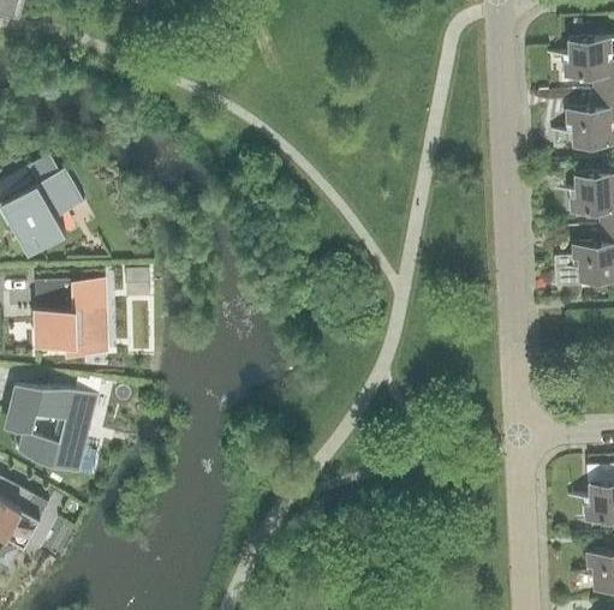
[(592,77),(592,93),(613,91),(613,60),(612,61),(610,40),(567,42),(568,54),(562,55),(564,78),(592,77)]
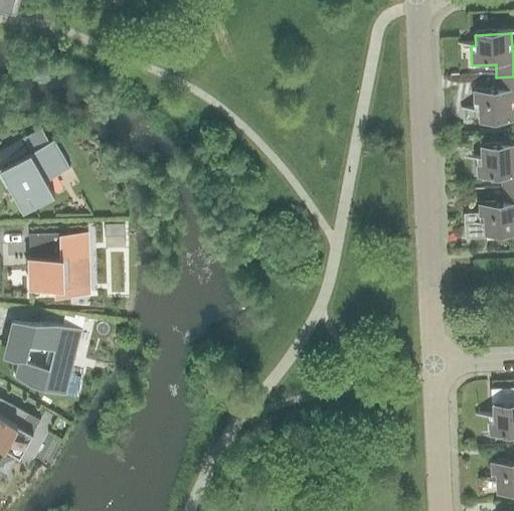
[(513,76),(496,77),(497,92),(473,93),(474,112),(479,112),(479,123),(513,121),(513,76)]
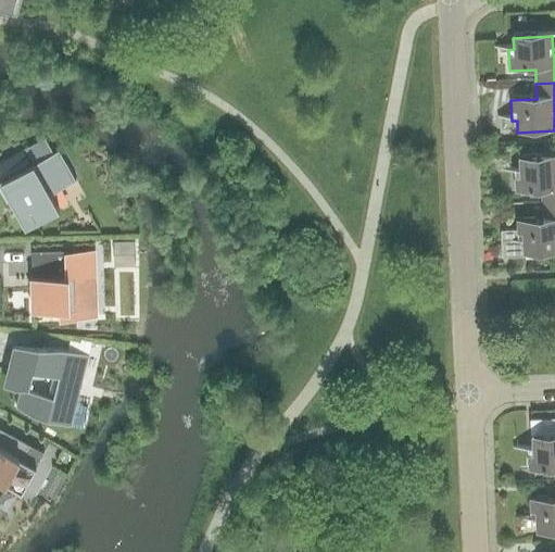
[(59,153),(52,157),(45,142),(25,153),(33,167),(0,186),(0,195),(7,207),(14,202),(29,229),(60,212),(51,198),(76,184),(59,153)]
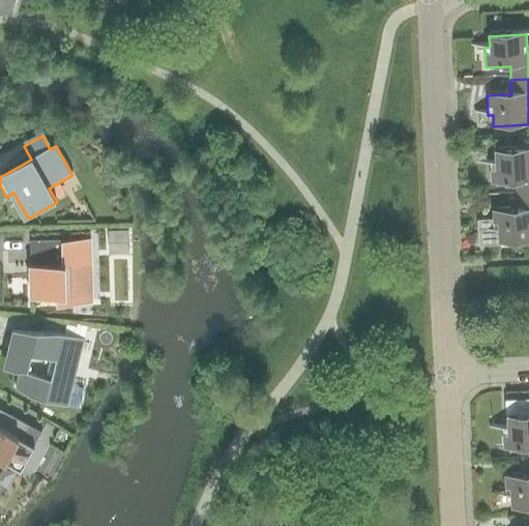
[(23,148),(11,155),(17,164),(28,157),(23,148)]
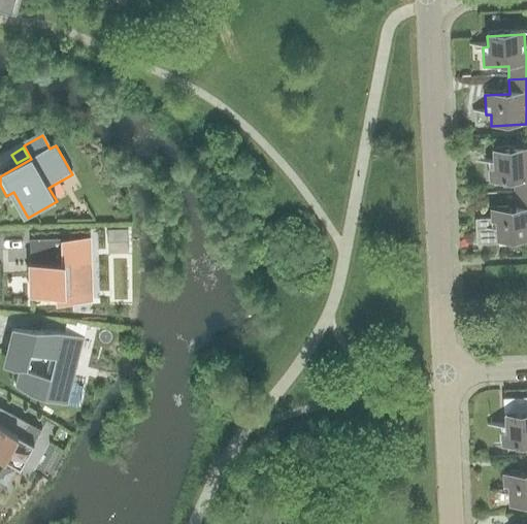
[(514,182),(515,196),(526,195),(526,150),(492,152),(493,163),(488,163),(489,183),(514,182)]
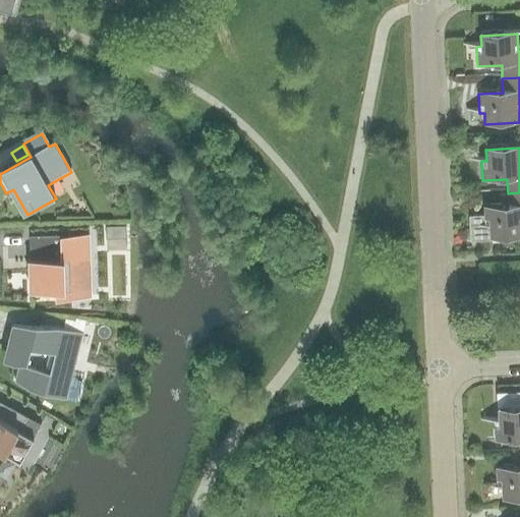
[(519,192),(508,193),(508,208),(483,209),(484,218),(469,219),(470,243),(492,242),(492,238),(519,236),(519,192)]
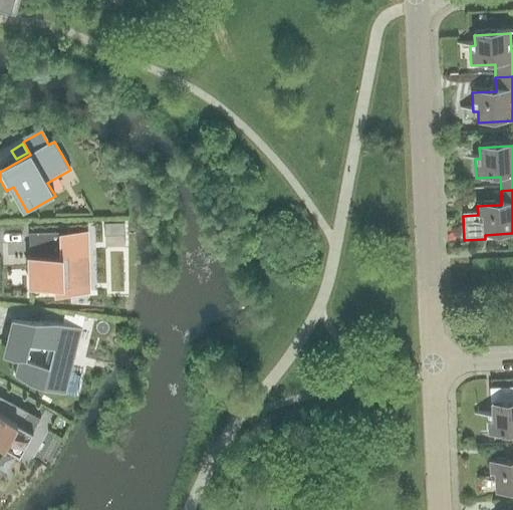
[(74,235),(29,236),(29,237),(33,237),(34,258),(29,259),(30,290),(55,289),(55,297),(68,297),(88,296),(87,258),(87,257),(75,257),(74,235)]
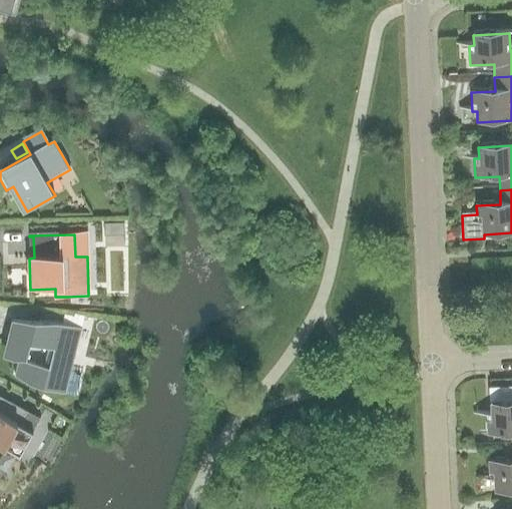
[(81,331),(56,325),(11,321),(2,358),(26,360),(30,344),(48,349),(43,369),(18,362),(14,379),(30,388),(65,397),(65,395),(59,394),(64,375),(69,376),(80,332),(81,332),(81,331)]
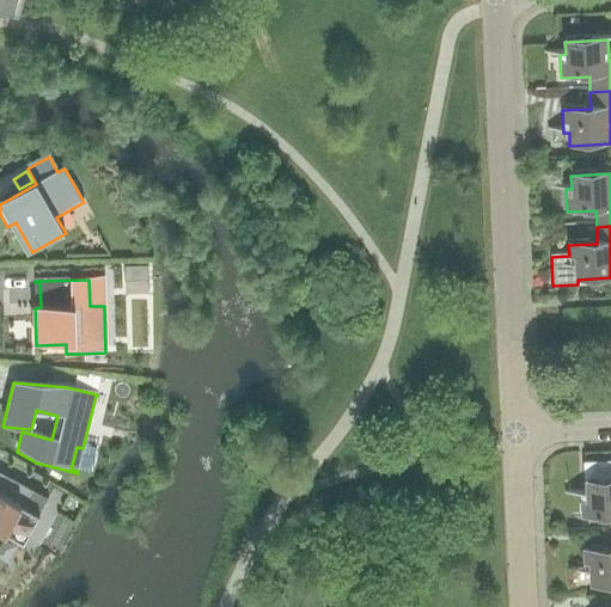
[(91,440),(89,471),(98,472),(101,441),(91,440)]
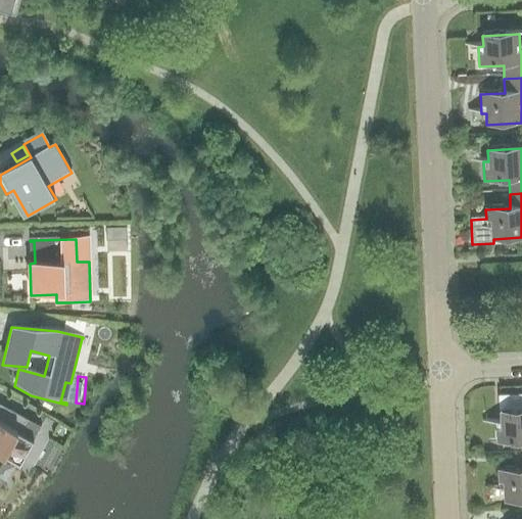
[(521,396),(501,397),(500,397),(501,422),(495,422),(496,442),(521,440),(521,455),(521,396)]
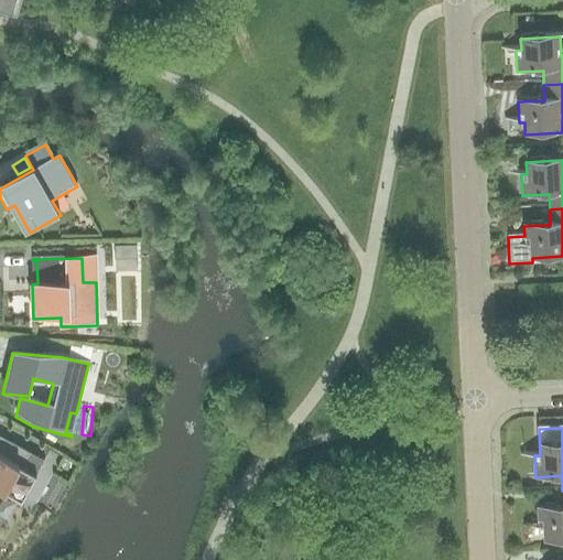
[(44,463),(32,456),(0,439),(0,491),(22,503),(44,463)]
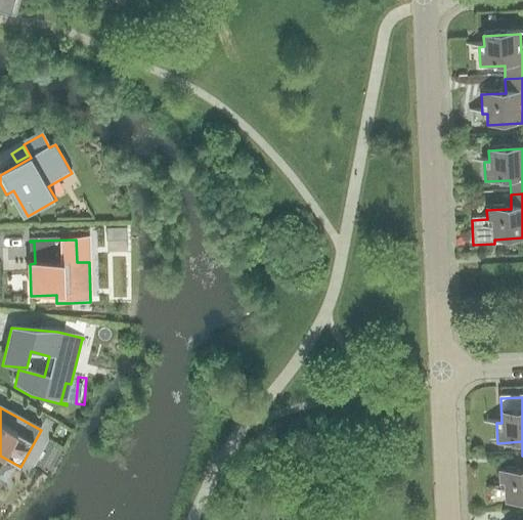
[(522,456),(522,464),(522,469),(498,471),(499,490),(505,490),(505,502),(522,500),(522,456)]
